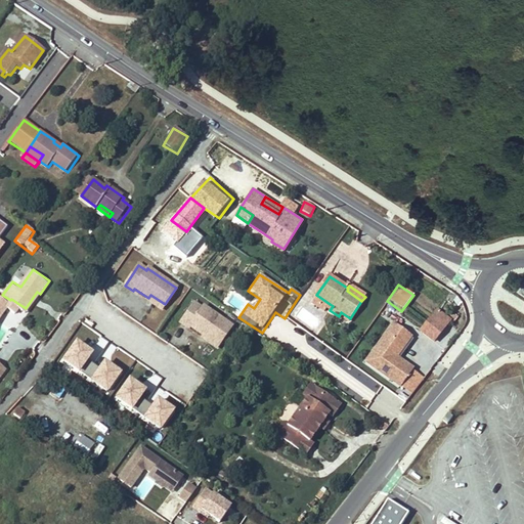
[(40,294),(37,292),(26,308),(29,310),(40,294)]
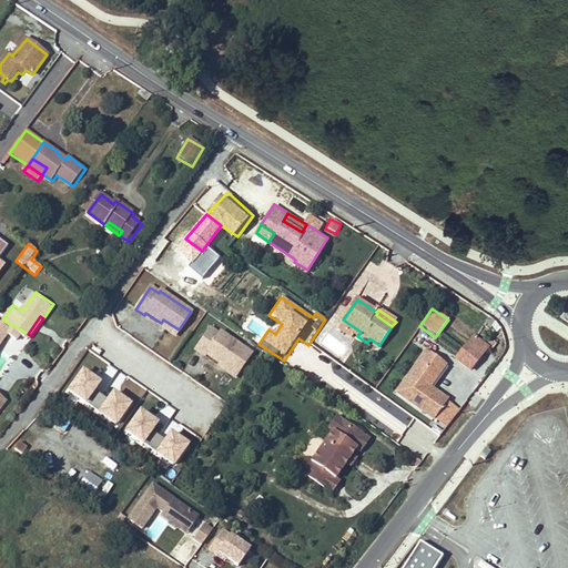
[(179,330),(163,320),(161,323),(159,325),(174,336),(179,330)]
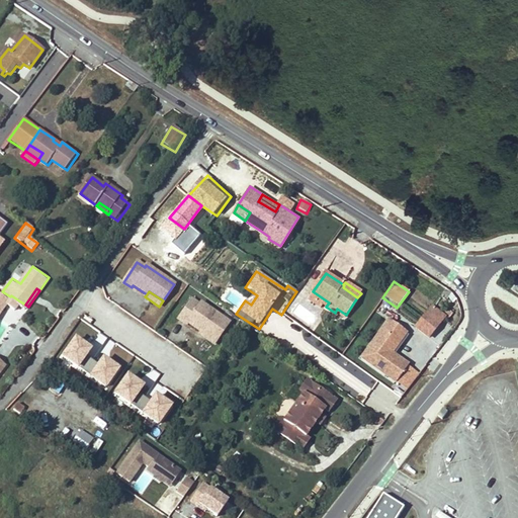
[(398,307),(414,322),(427,309),(411,293),(398,307)]
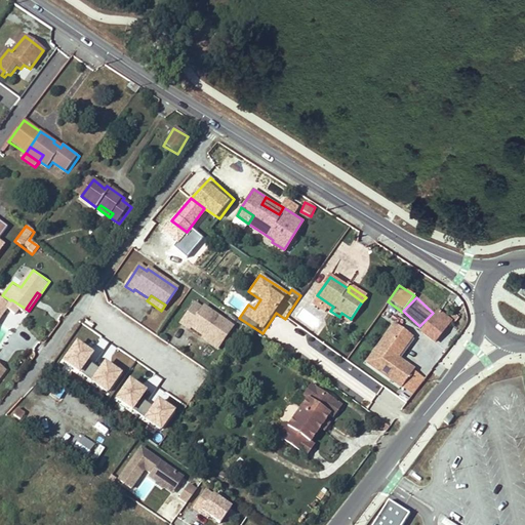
[(7,305),(0,299),(0,319),(7,311),(13,315),(16,312),(7,305)]
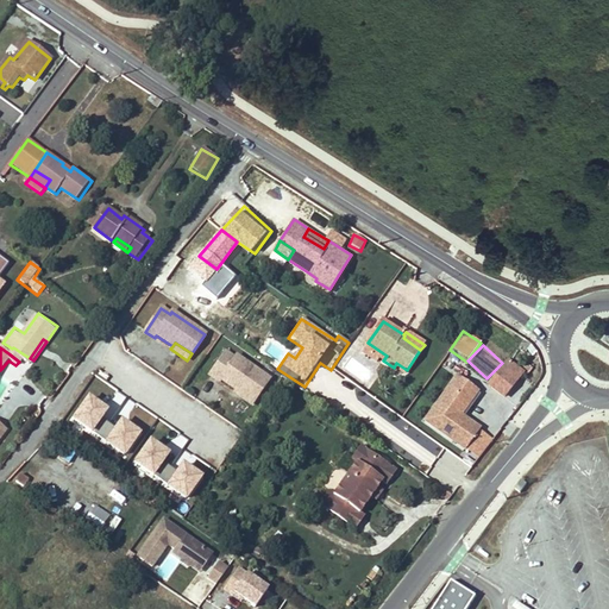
[(12,349),(8,353),(19,362),(24,355),(13,347),(12,349)]
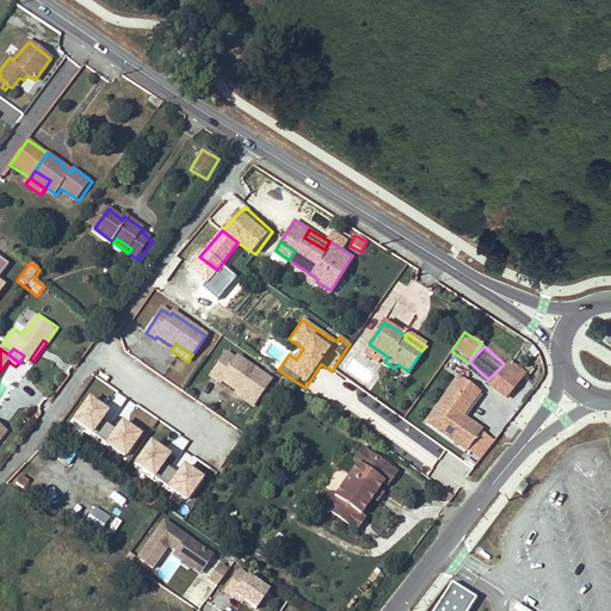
[(235,359),(226,353),(210,376),(220,383),(222,380),(239,392),(241,388),(258,399),(271,380),(238,357),(235,359)]
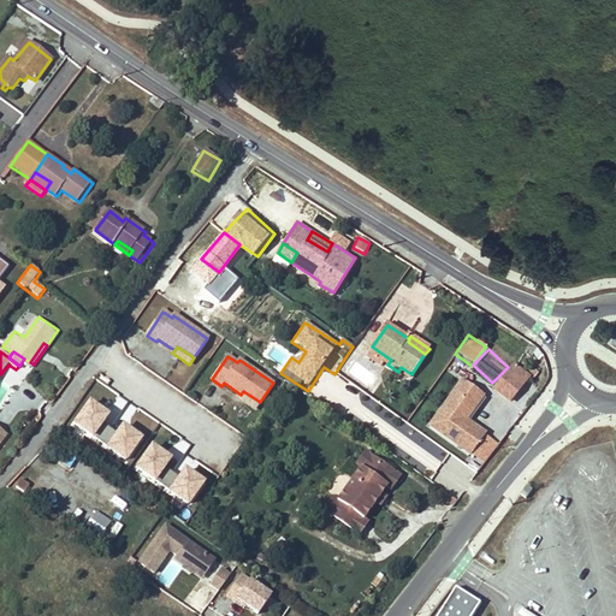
[(514,363),(491,391),(509,406),(532,379),(514,363)]
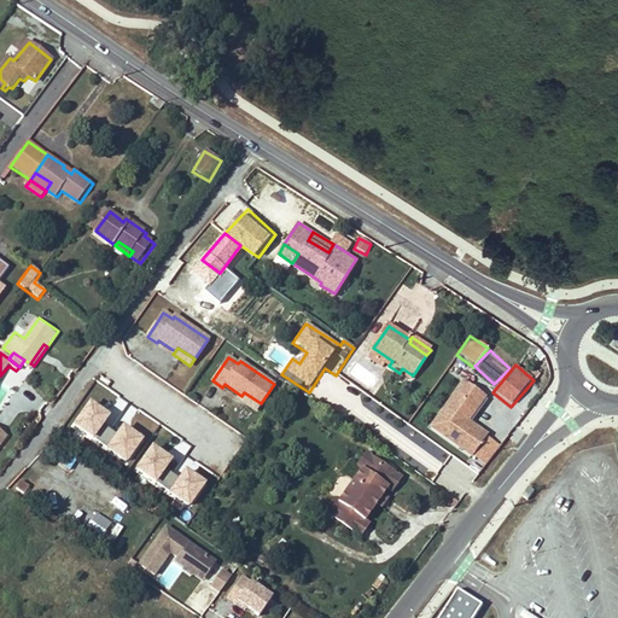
[(409,380),(413,375),(402,368),(400,373),(409,380)]
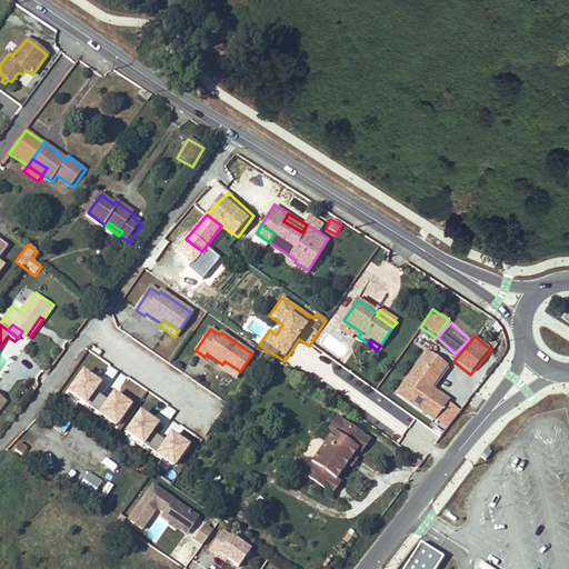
[(432,390),(448,368),(428,352),(399,393),(437,422),(450,402),(432,390)]
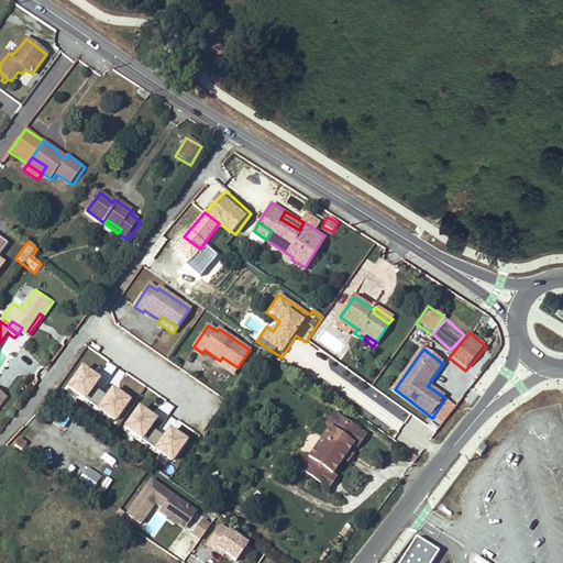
[(238,367),(222,357),(220,361),(218,363),(233,373),(238,367)]
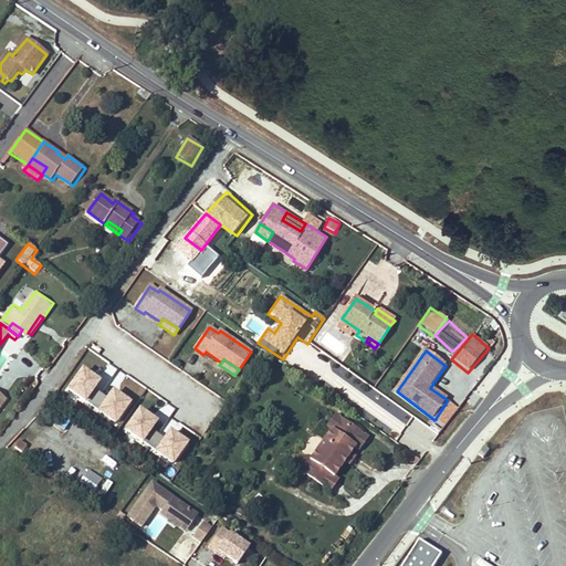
[(353,422),(338,412),(329,425),(334,428),(345,435),(353,422)]
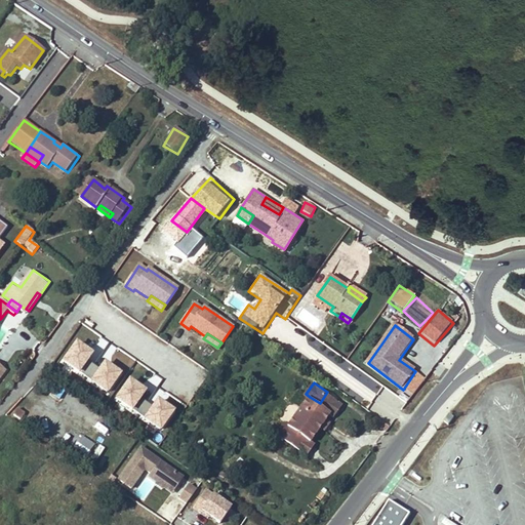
[(386,431),(390,426),(389,426),(406,405),(385,387),(363,411),(386,431)]
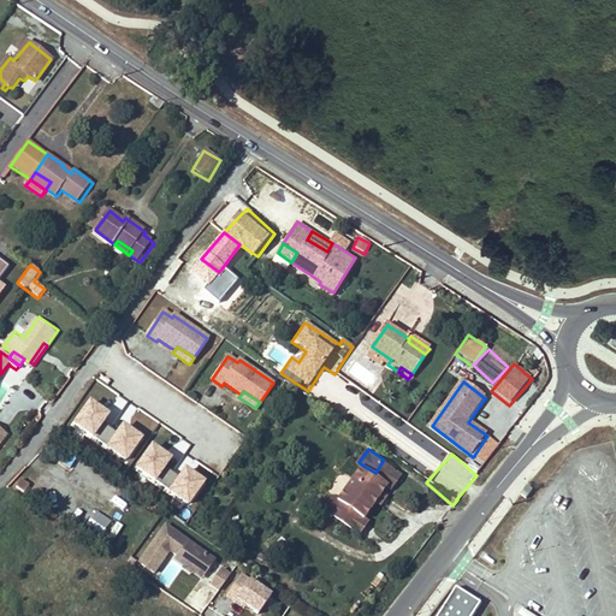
[(363,466),(342,498),(369,516),(380,499),(391,484),(396,487),(406,474),(384,460),(375,473),(363,466)]
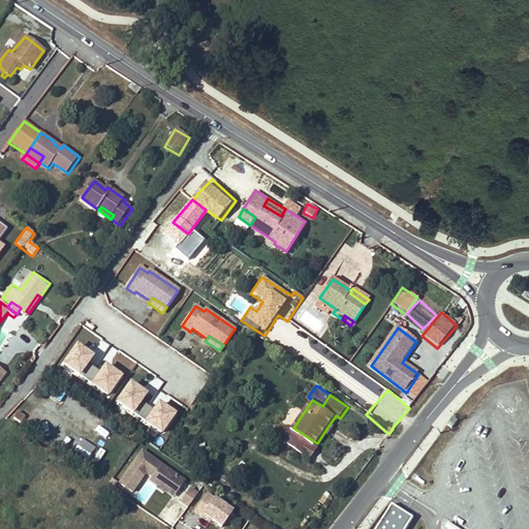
[(22,424),(25,416),(17,412),(13,419),(22,424)]
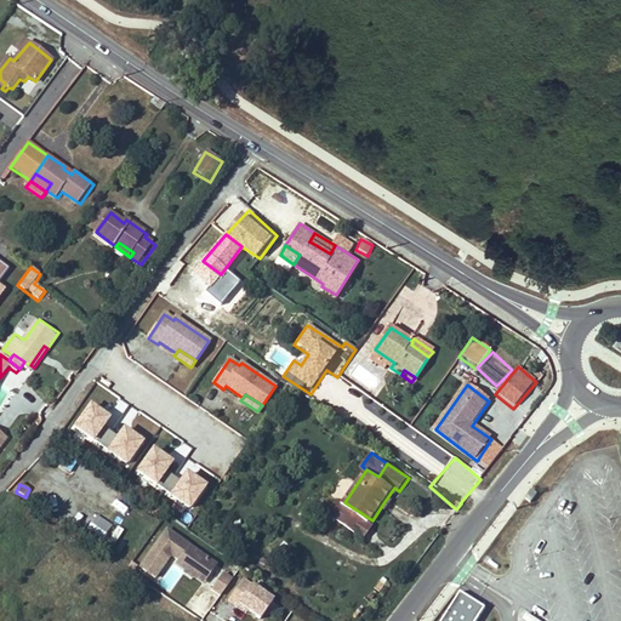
[(388,507),(399,491),(394,488),(383,503),(388,507)]
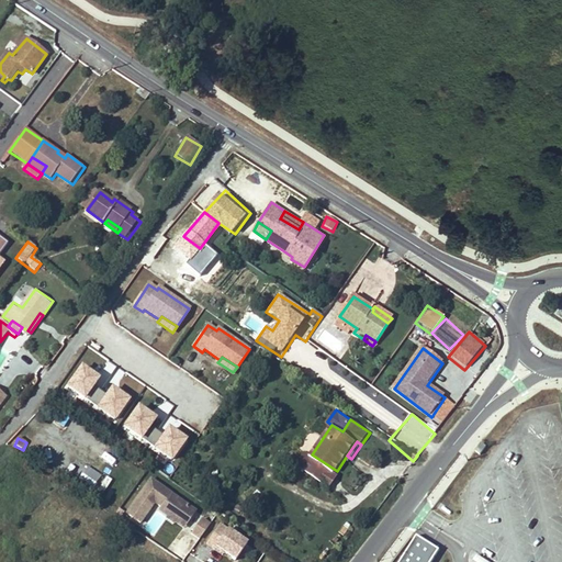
[(312,454),(307,452),(300,464),(333,487),(341,474),(337,471),(312,454)]
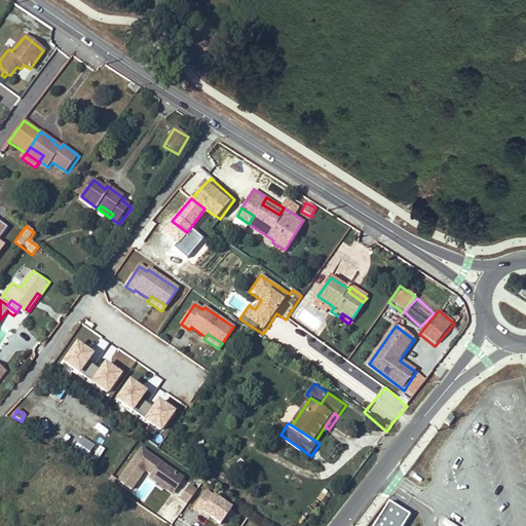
[(83,457),(92,445),(79,436),(70,448),(83,457)]
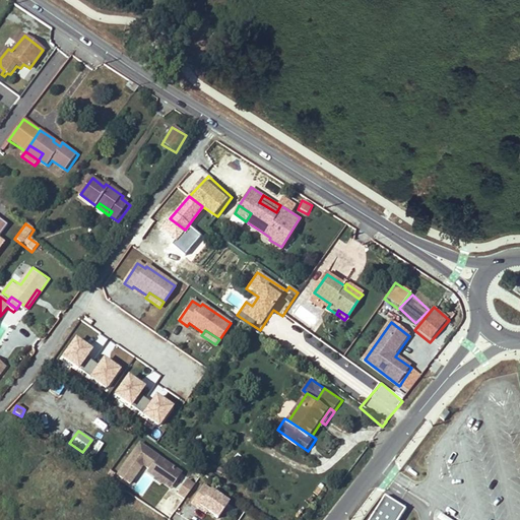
[(117,473),(129,481),(142,462),(172,482),(180,469),(138,441),(117,473)]
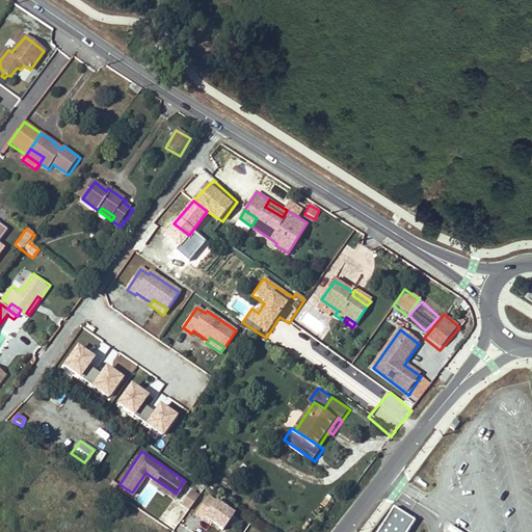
[(190,491),(181,507),(190,513),(200,497),(190,491)]
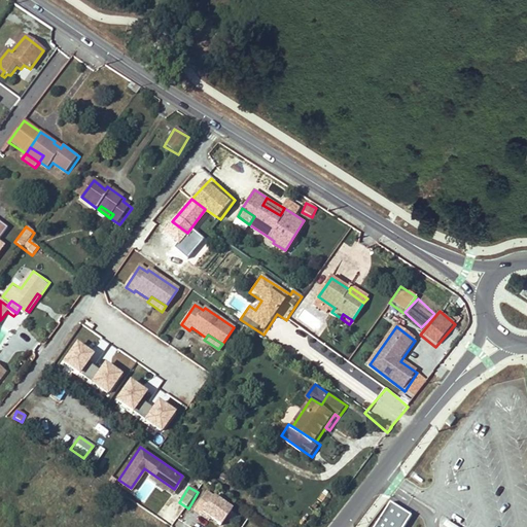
[(205,492),(191,511),(213,526),(222,526),(234,513),(205,492)]
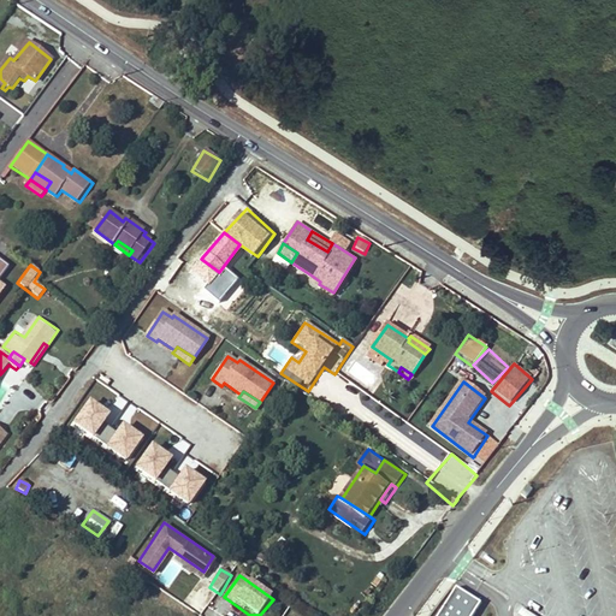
[(456,587),(436,615),(473,615),(481,603),(456,587)]
